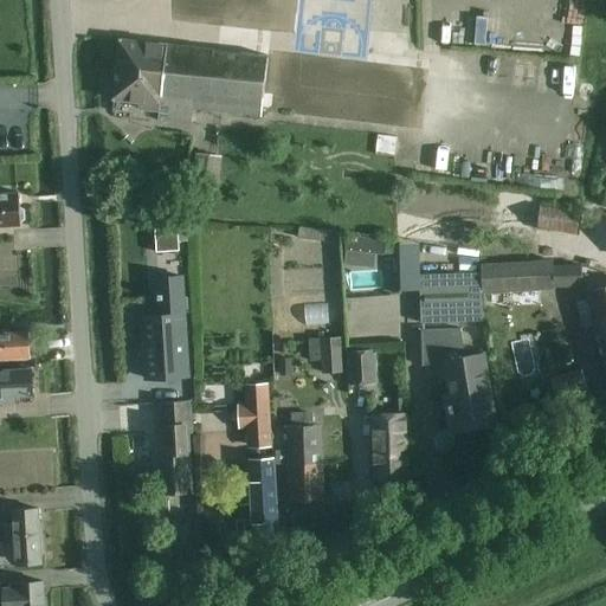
[(120,39),(113,100),(139,102),(137,108),(159,111),(160,105),(168,107),(167,121),(191,124),(192,116),(187,116),(187,108),(262,116),(268,56),(120,39)]
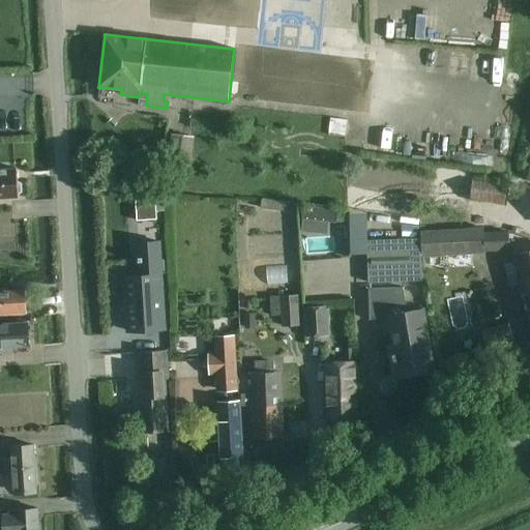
[(190,167),(195,137),(172,134),(168,164),(190,167)]
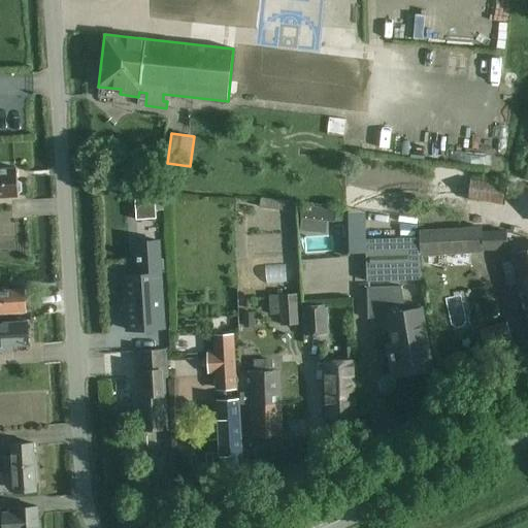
[(0,196),(19,196),(18,192),(21,191),(20,183),(18,182),(17,168),(0,169),(0,196)]
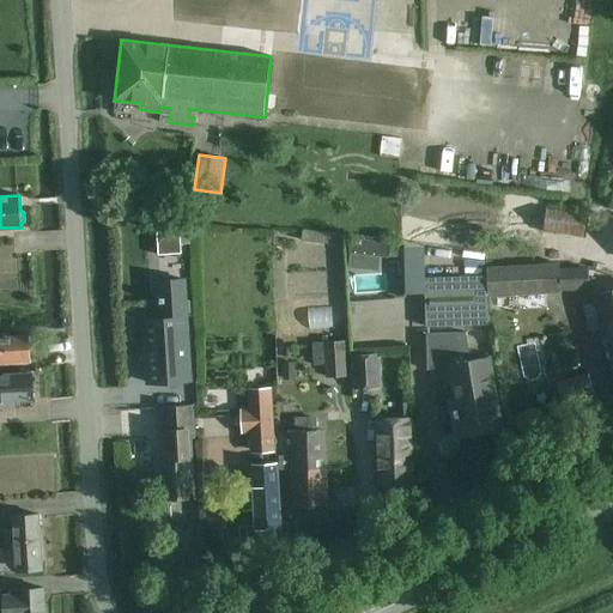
[(559,241),(560,232),(562,232),(560,234),(586,237),(588,214),(546,210),(545,220),(523,217),(521,231),(540,236),(540,237),(559,241)]
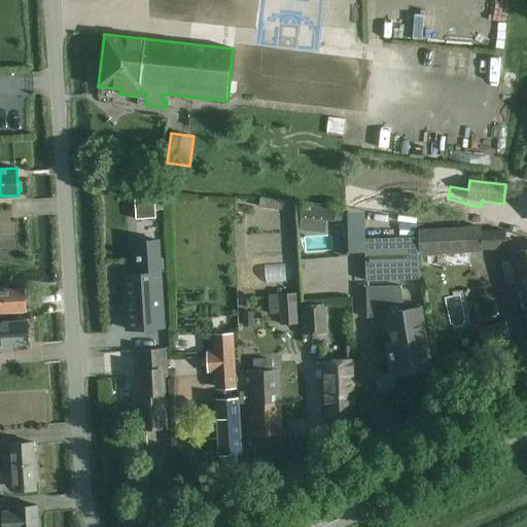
[(154,190),(134,191),(136,218),(155,217),(154,190)]
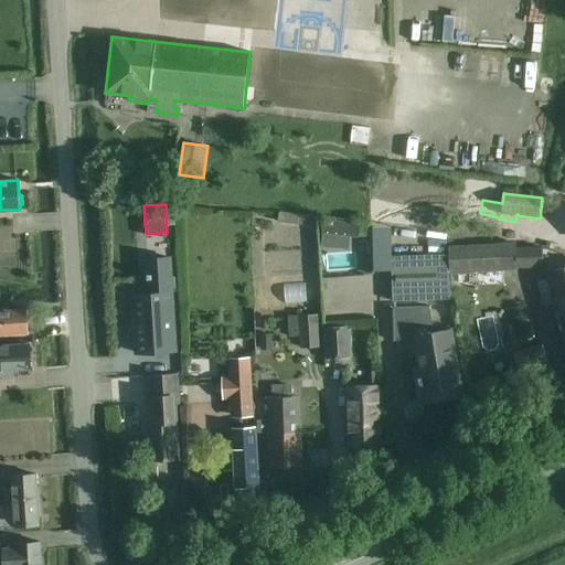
[(277,212),(276,221),(301,224),(302,215),(277,212)]
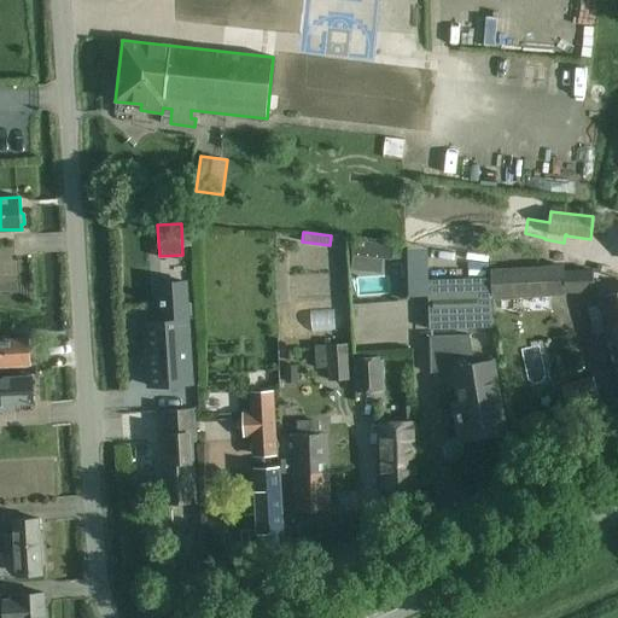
[(354,240),(351,256),(382,258),(391,260),(392,244),(354,240)]
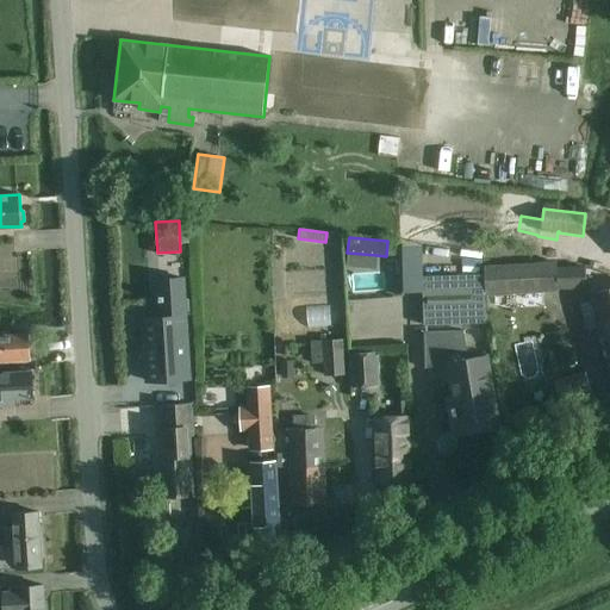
[(541,262),(485,266),(485,274),(485,280),(486,294),(487,294),(542,291),(541,262)]
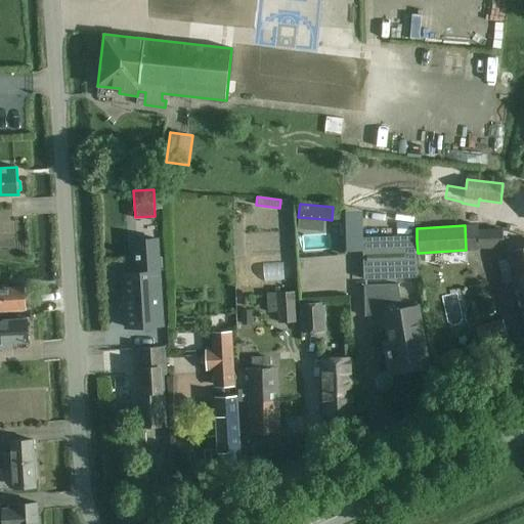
[(500,228),(479,229),(480,248),(504,246),(503,230),(503,229),(501,229),(500,228)]
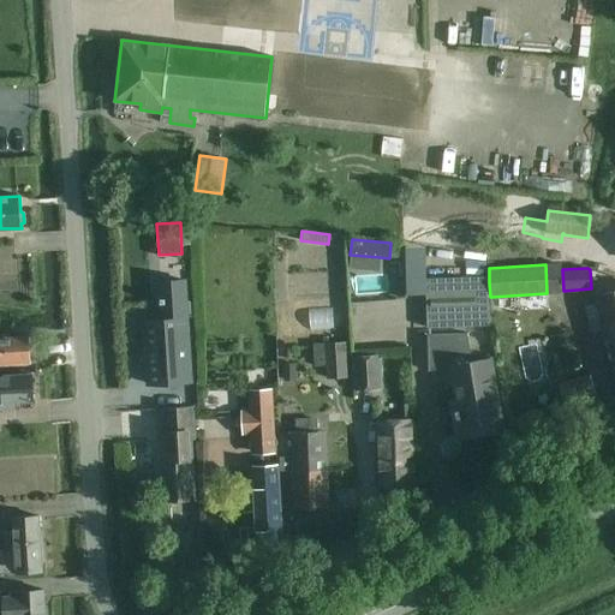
[(453,278),(425,278),(428,327),(489,326),(489,314),(491,312),(493,312),(491,297),(490,297),(489,282),(489,276),(453,278)]
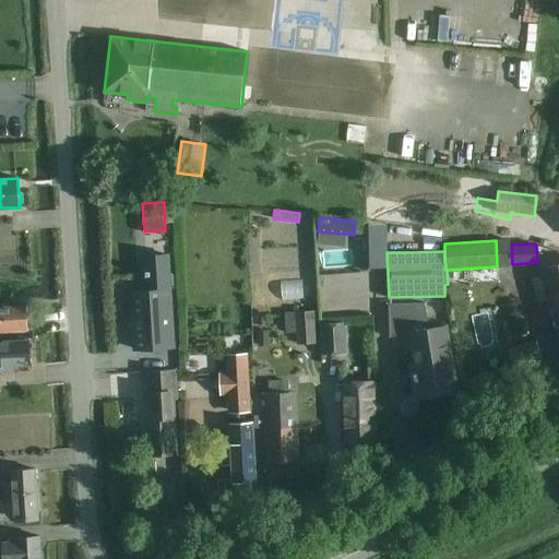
[(144,288),(129,289),(132,351),(175,348),(171,287),(169,254),(142,256),(144,288)]
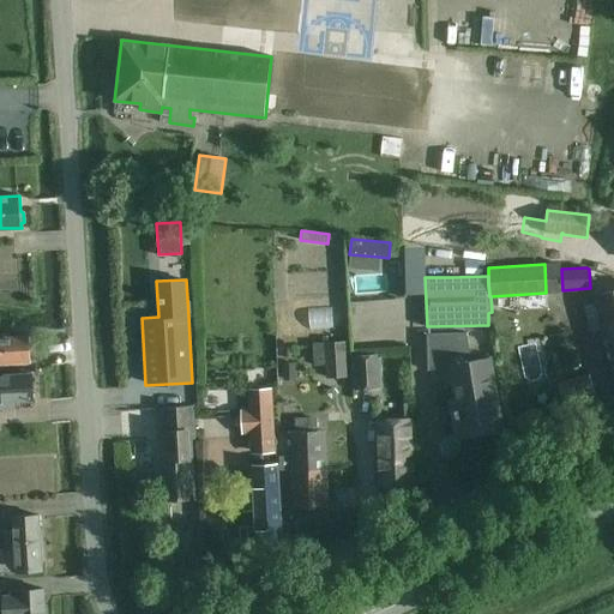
[(613,290),(595,296),(613,367),(613,290)]
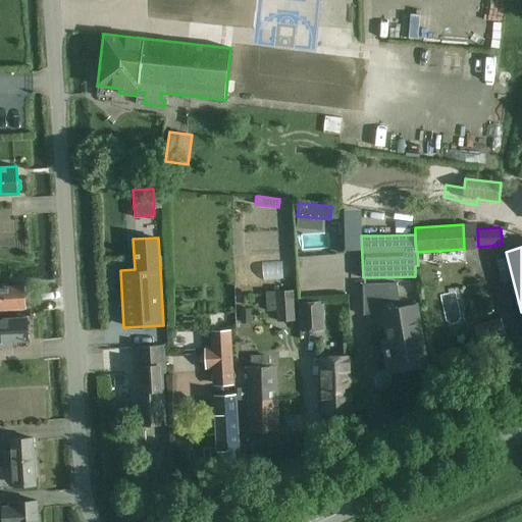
[(381,312),(384,328),(392,367),(427,361),(417,304),(402,307),(397,282),(363,283),(364,315),(381,312)]
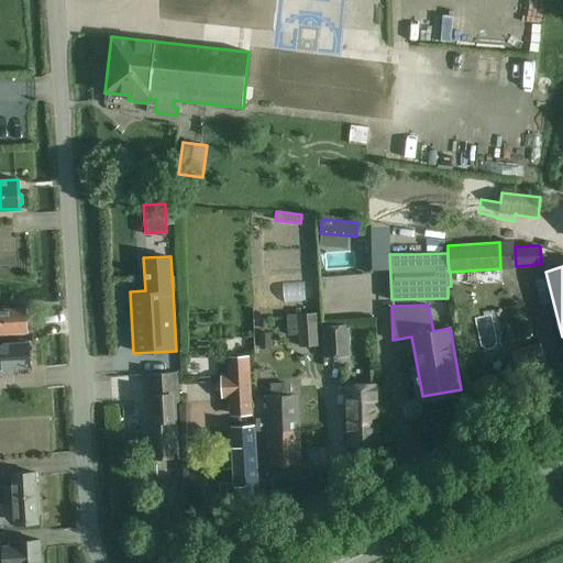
[(0,333),(28,332),(25,309),(0,310),(0,333)]
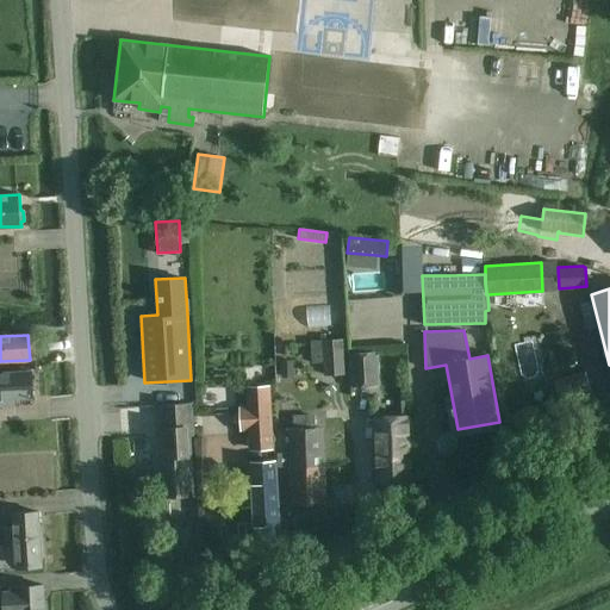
[(344,375),(343,340),(310,341),(310,363),(322,363),(323,375),(344,375)]
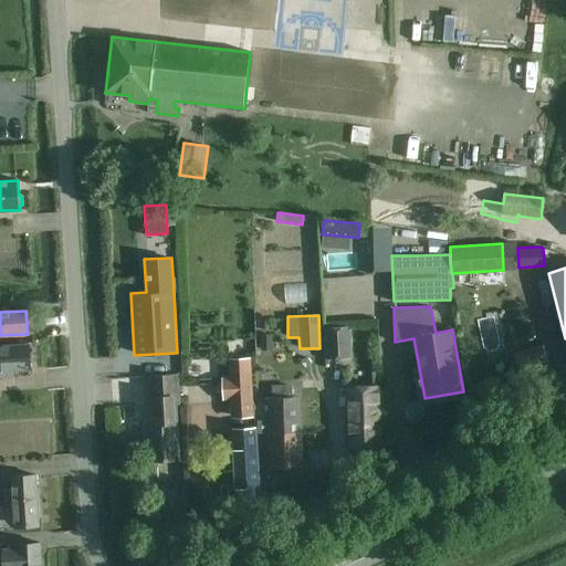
[(324,328),(325,359),(352,358),(350,326),(324,328)]
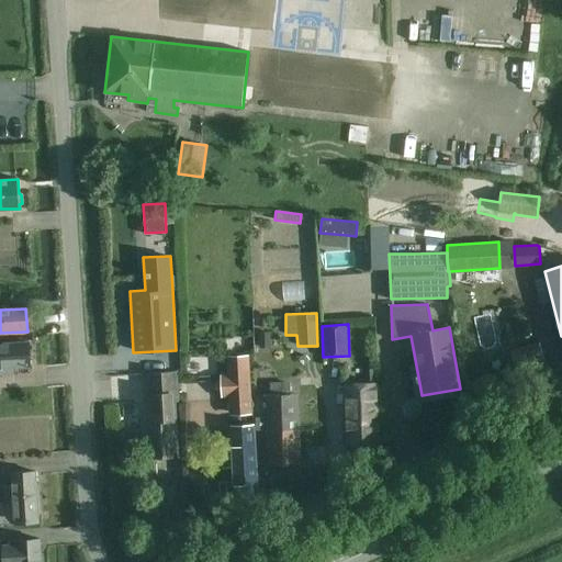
[(270,333),(259,333),(259,348),(270,348),(270,333)]
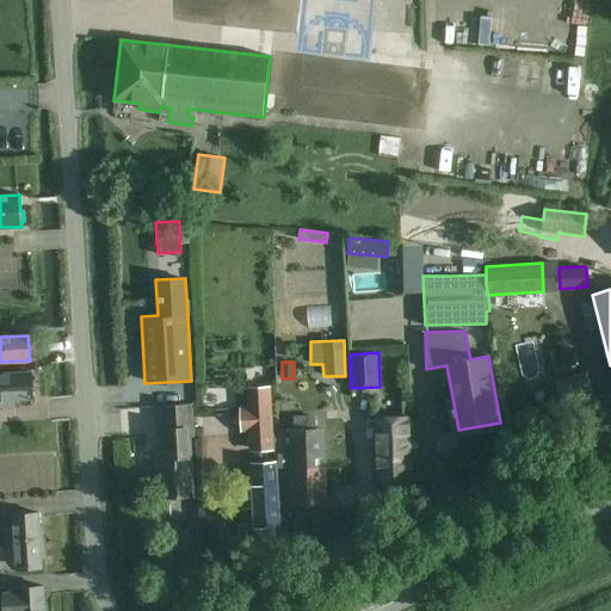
[(0,406),(16,406),(16,399),(32,397),(31,372),(0,374),(0,406)]
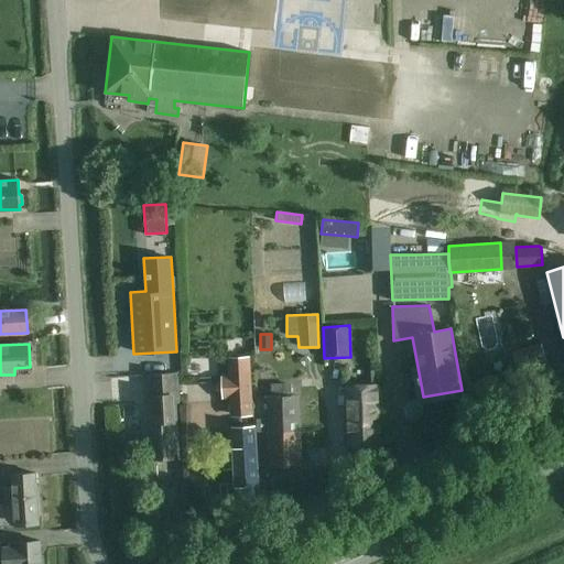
[(517,370),(546,362),(541,344),(511,351),(517,370)]
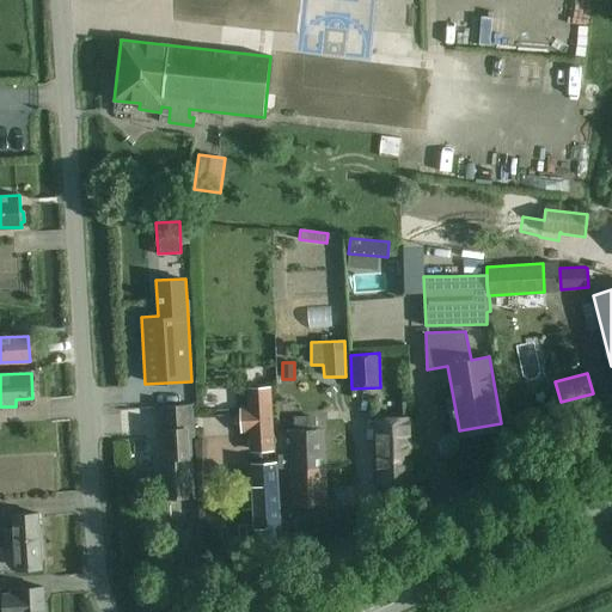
[(250,409),(243,409),(243,416),(244,430),(251,430),(273,429),(271,389),(249,389),(250,409)]
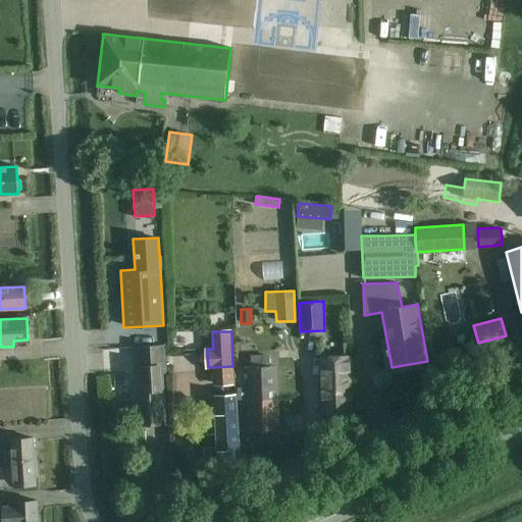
[(140,346),(140,348),(141,367),(136,367),(139,424),(165,422),(162,372),(166,372),(165,345),(140,346)]
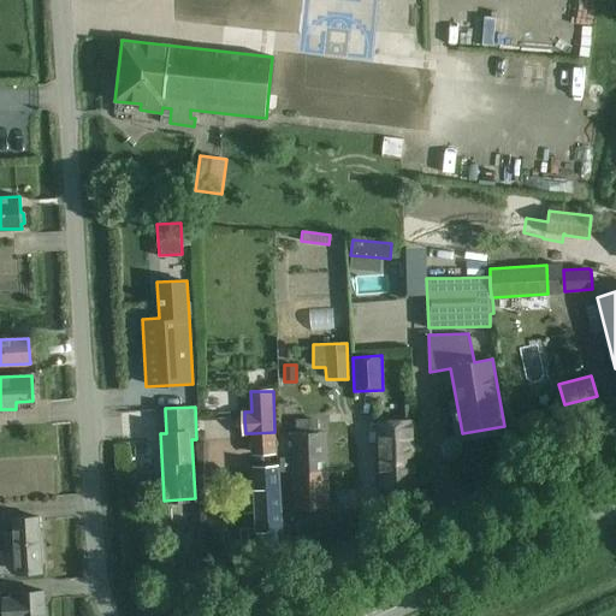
[(280,473),(294,472),(295,509),(329,508),(327,432),(318,432),(317,419),(296,420),(296,433),(292,433),(294,458),(279,458),(280,473)]
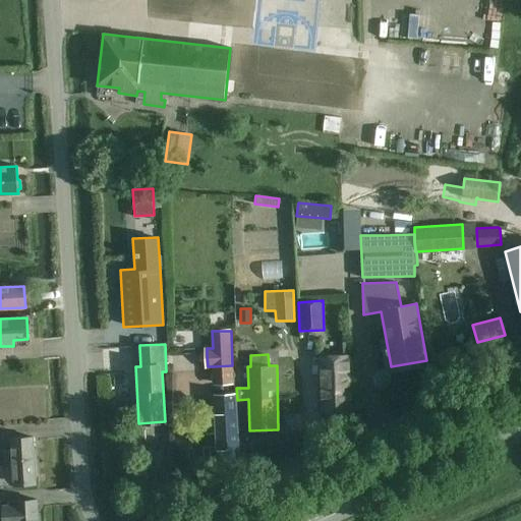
[(322,357),(323,410),(351,409),(350,372),(349,372),(348,356),(322,357)]
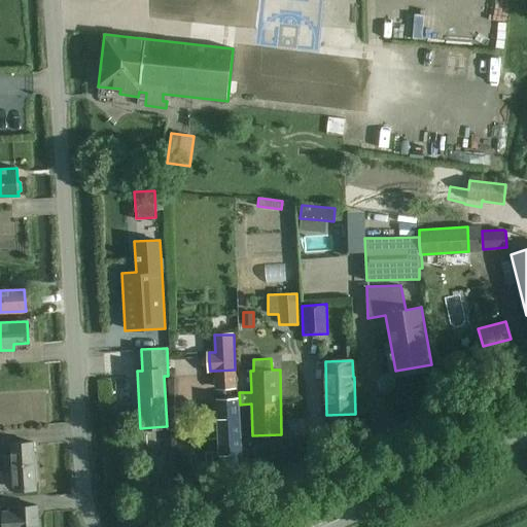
[(221,470),(242,468),(238,398),(217,399),(219,419),(210,420),(211,436),(219,435),(221,470)]
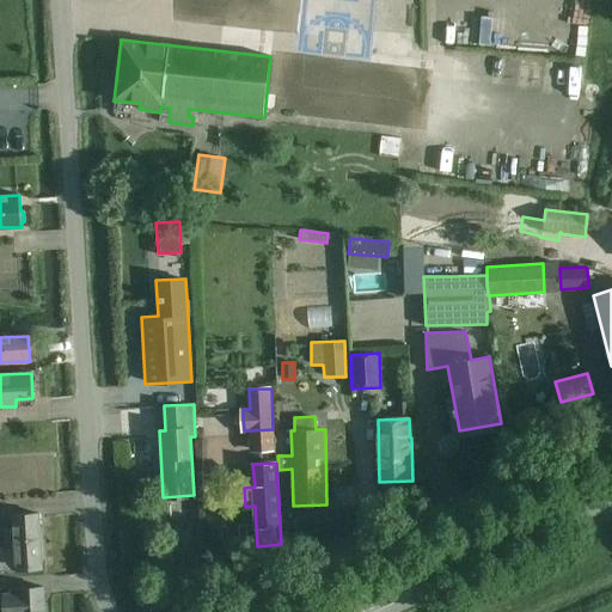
[(0,570),(42,568),(40,515),(40,514),(13,515),(14,530),(5,531),(6,550),(0,550),(0,570)]
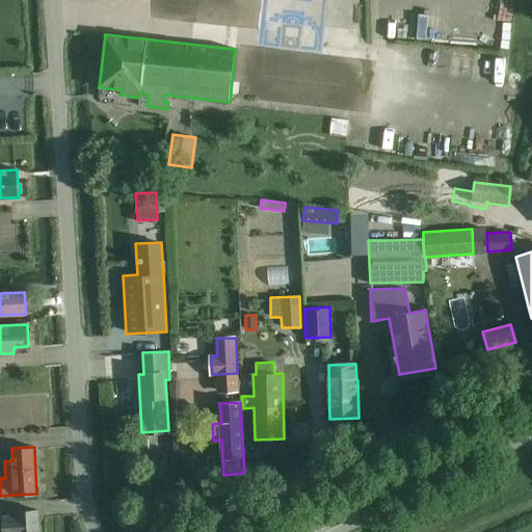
[(258,469),(257,450),(244,451),(244,469),(258,469)]
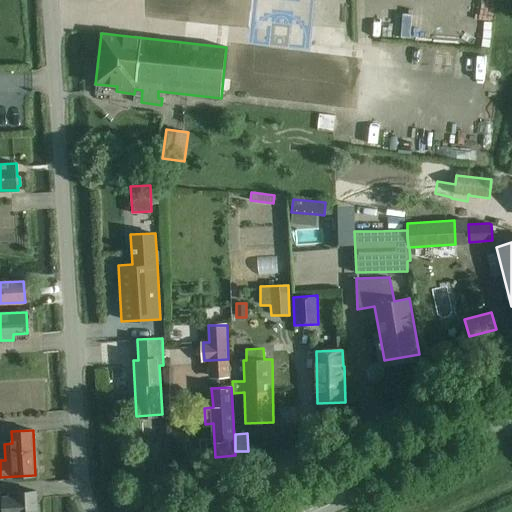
[(38,511),(38,497),(37,492),(15,493),(15,496),(3,497),(3,511),(38,511)]
